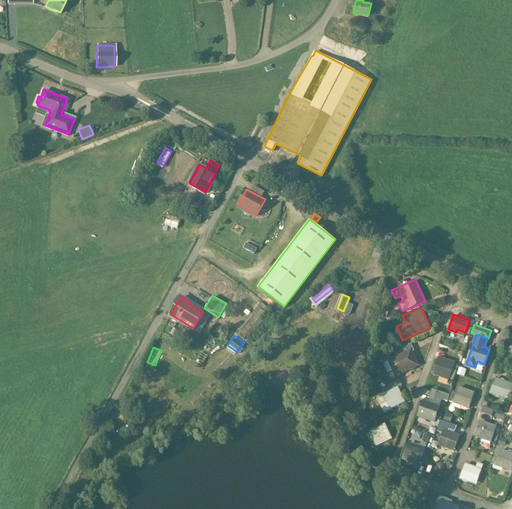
[(411,350),(398,356),(397,355),(389,359),(396,374),(417,364),(411,350)]
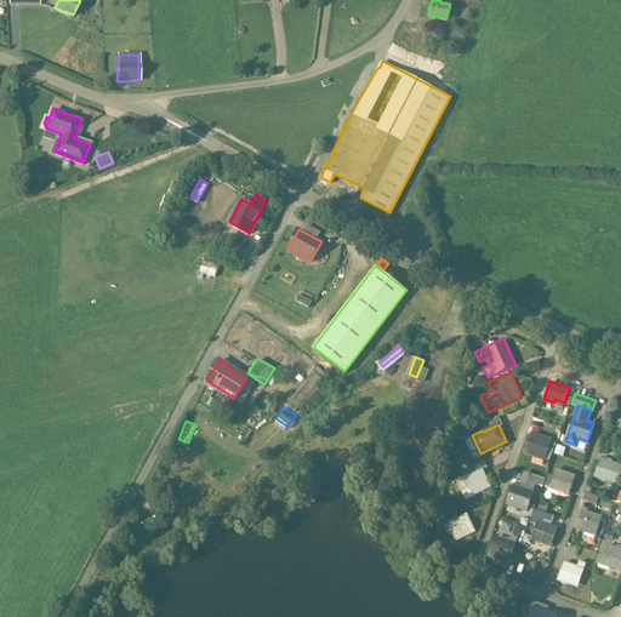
[(551,439),(531,433),(525,451),(536,455),(536,451),(546,455),(551,439)]
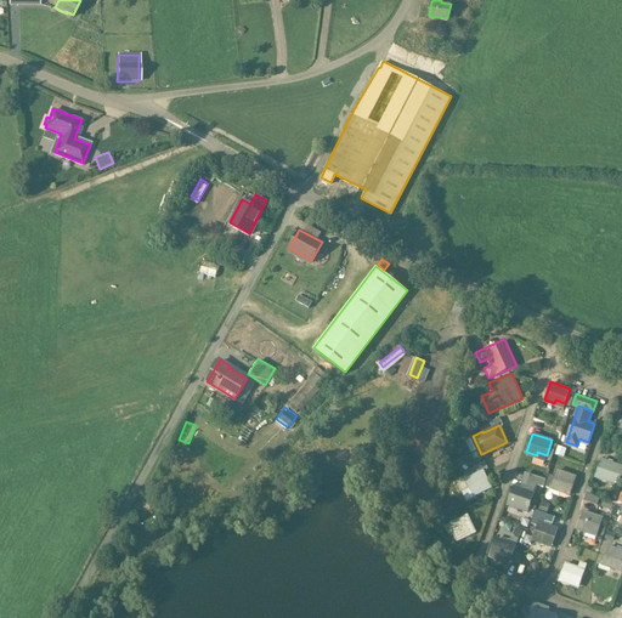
[(621,474),(621,464),(601,458),(595,476),(605,480),(606,476),(615,480),(617,474),(621,475),(621,474)]
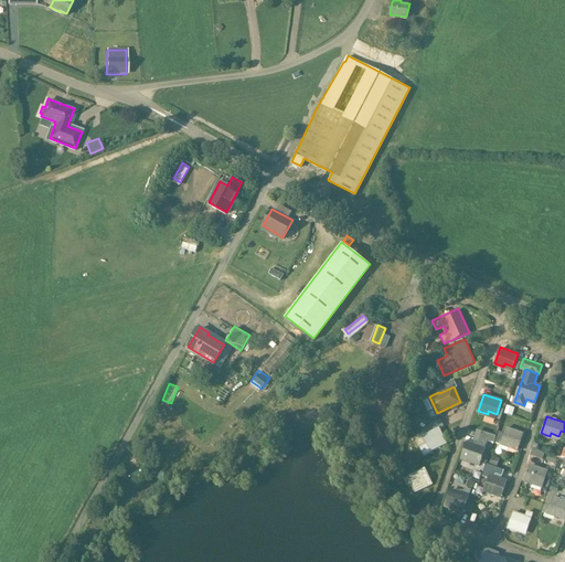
[(440,419),(430,423),(432,424),(434,428),(439,426),(443,425),(440,419)]
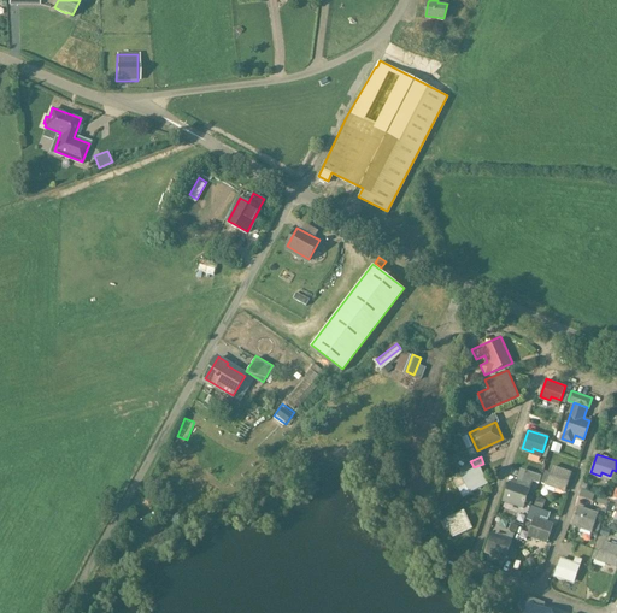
[(471,463),(460,467),(464,472),(474,469),(474,467),(471,463)]
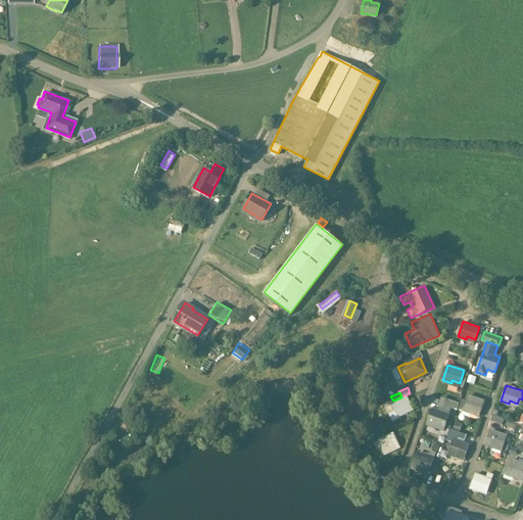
[(407,394),(401,396),(401,397),(393,400),(397,410),(389,413),(392,419),(413,409),(407,394)]
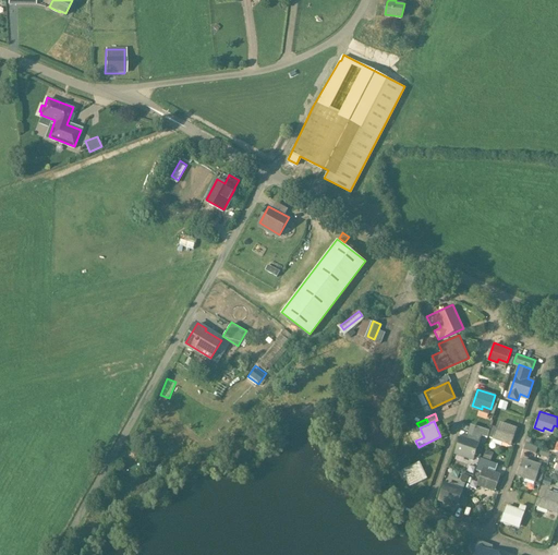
[(517,427),(499,421),(497,426),(495,434),(494,437),(511,443),(517,427)]
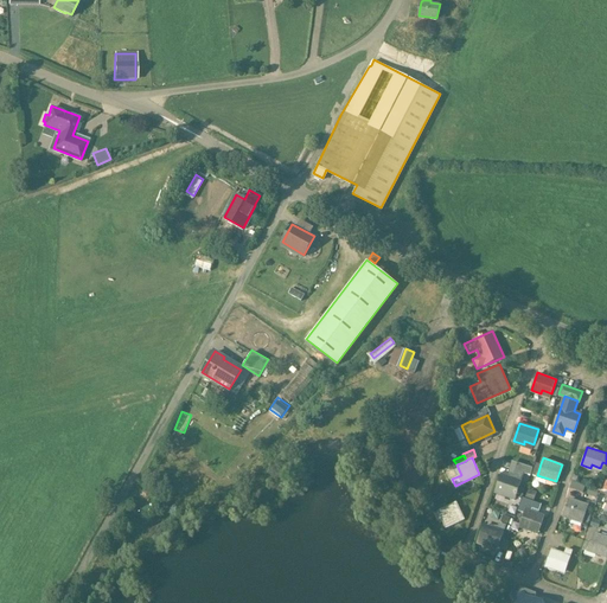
[(532,467),(515,460),(512,467),(524,472),(530,474),(532,467)]
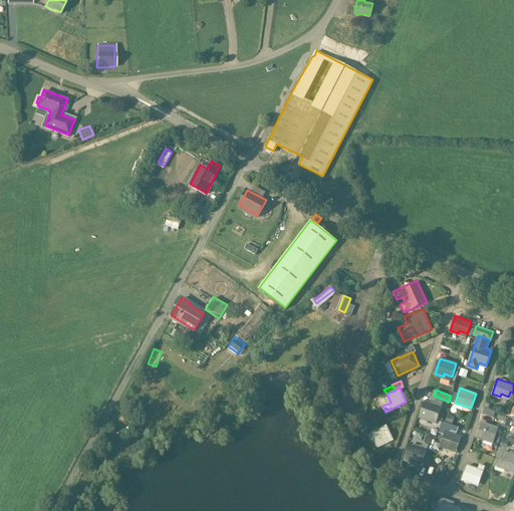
[(444,400),(434,396),(431,404),(441,407),(444,400)]
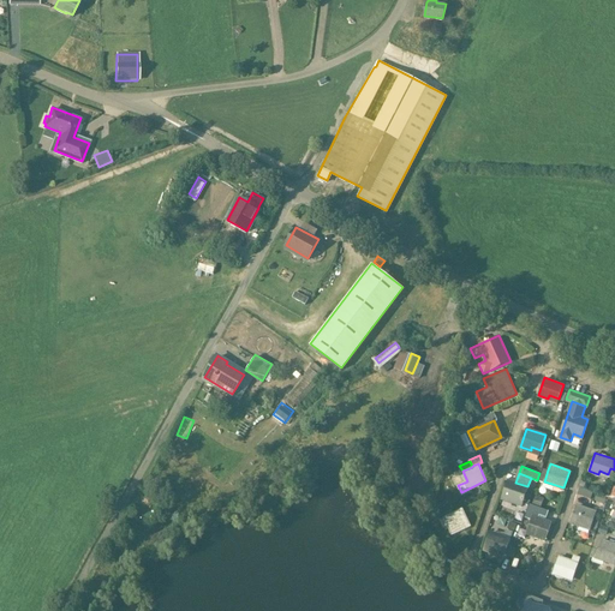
[(515,483),(508,480),(502,497),(513,501),(521,504),(523,502),(523,501),(525,493),(527,486),(515,483)]
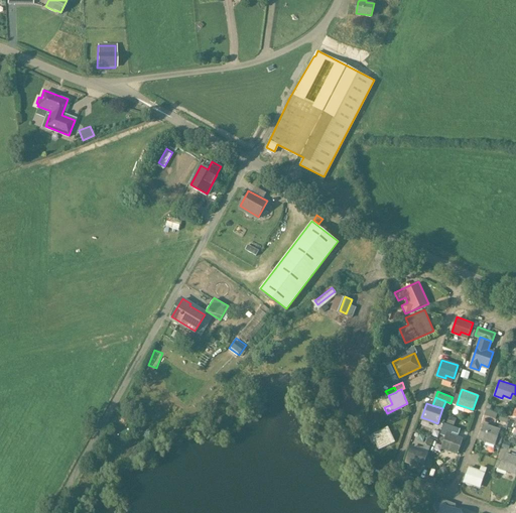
[(487,406),(484,412),(496,417),(499,411),(487,406)]
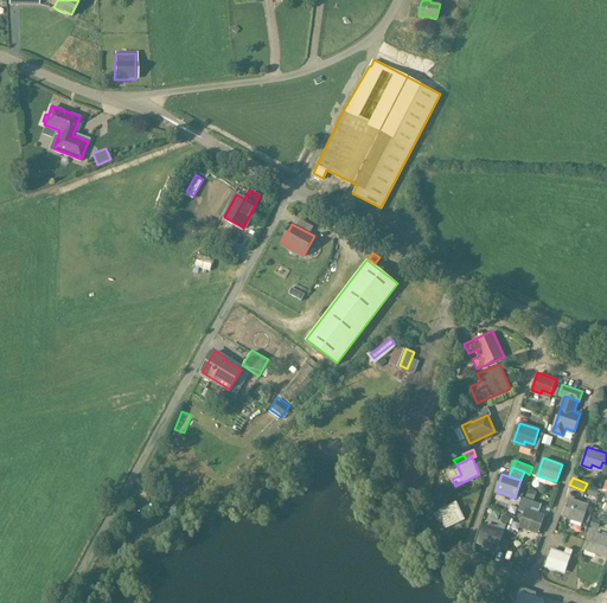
[(606,479),(606,480),(604,488),(606,489),(606,492),(606,495),(599,493),(596,500),(606,502),(606,479)]
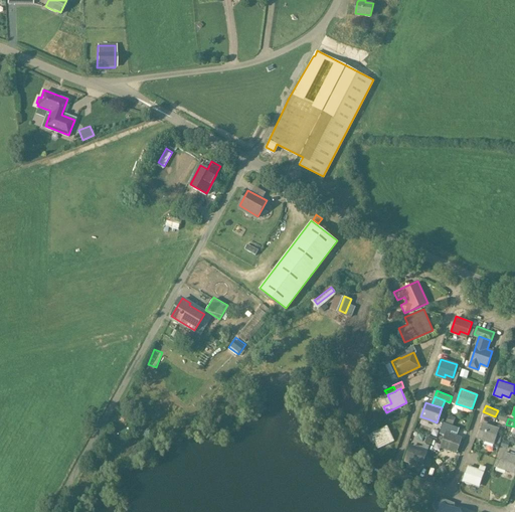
[(501,411),(499,417),(507,420),(509,413),(501,411)]
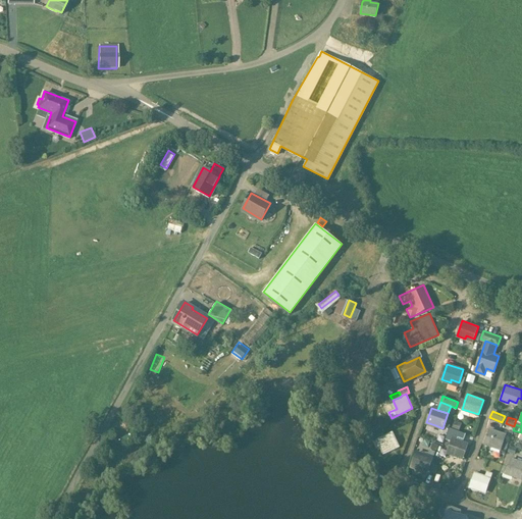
[(460,428),(462,422),(455,419),(453,425),(460,428)]
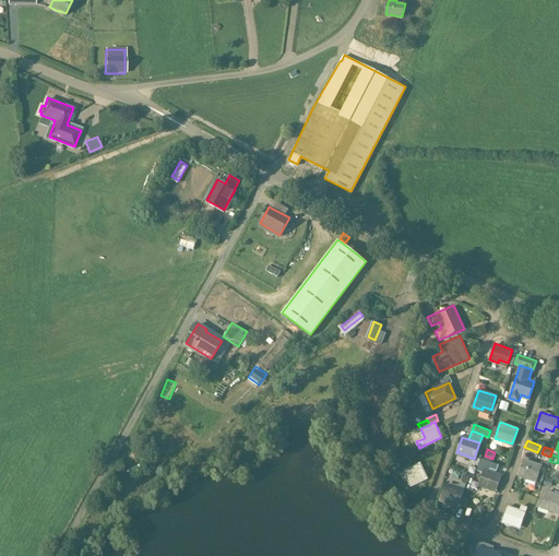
[(542,464),(524,459),(519,474),(528,477),(528,475),(537,478),(542,464)]
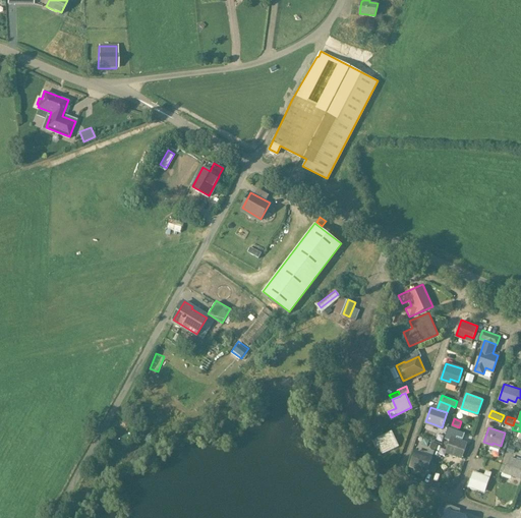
[(384,435),(379,437),(385,451),(398,445),(392,430),(384,435)]
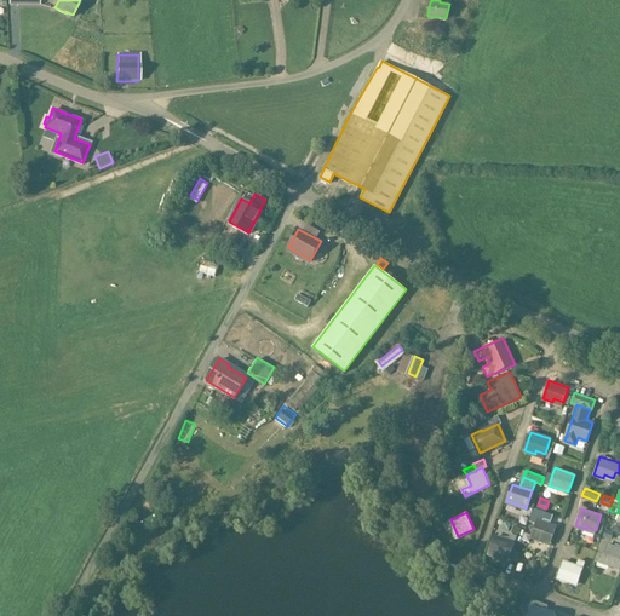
[(556,525),(537,519),(532,534),(540,537),(539,540),(550,543),(556,525)]
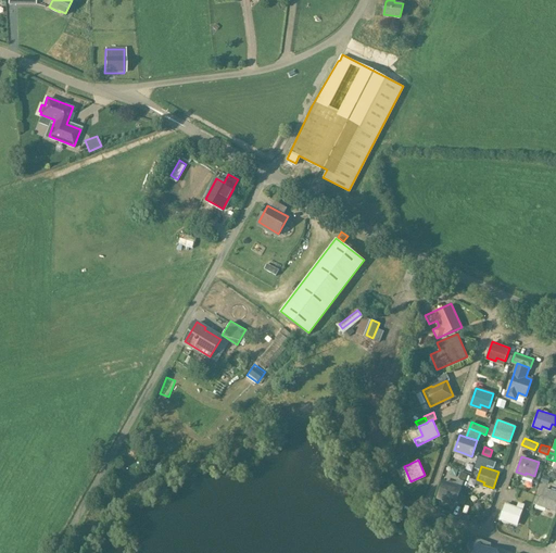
[(455,485),(443,480),(438,497),(447,500),(449,498),(456,500),(460,487),(455,485)]
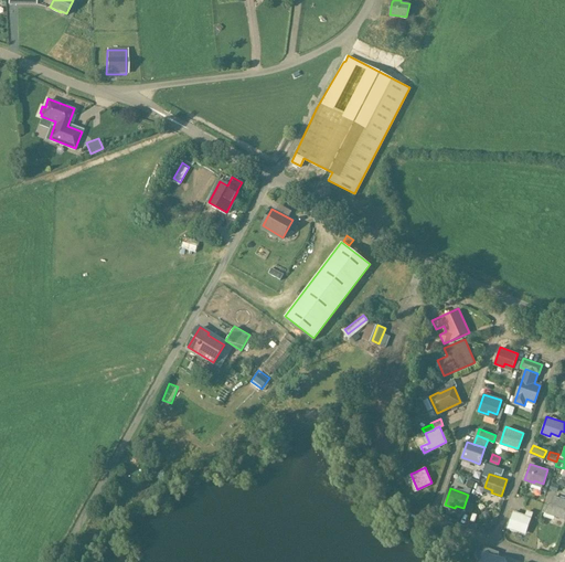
[(564,516),(564,499),(553,496),(547,509),(556,512),(555,515),(564,518),(564,516)]
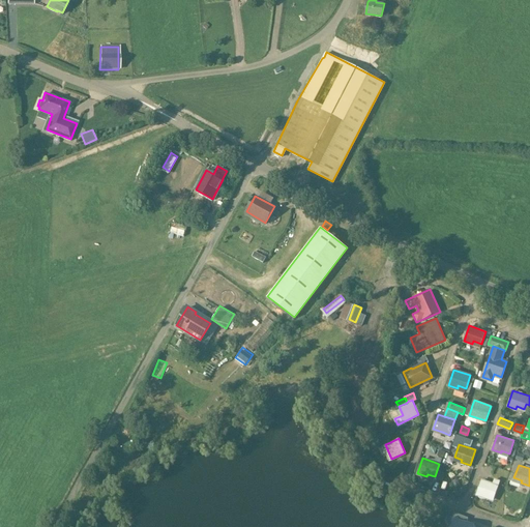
[(493,482),(481,479),(476,494),(486,497),(486,495),(494,497),(498,485),(493,482)]
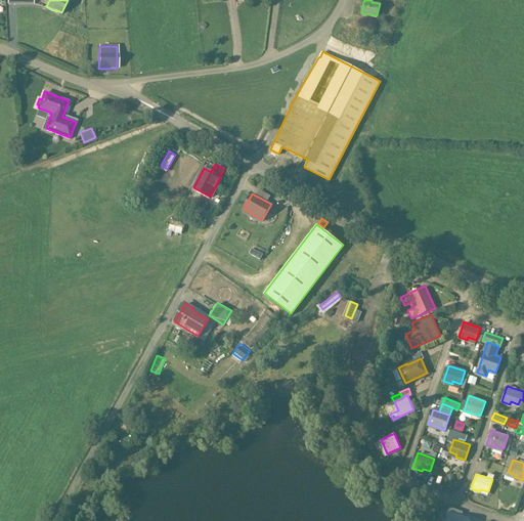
[(463,511),(445,504),(442,511),(447,513),(447,512),(461,517),(463,511)]
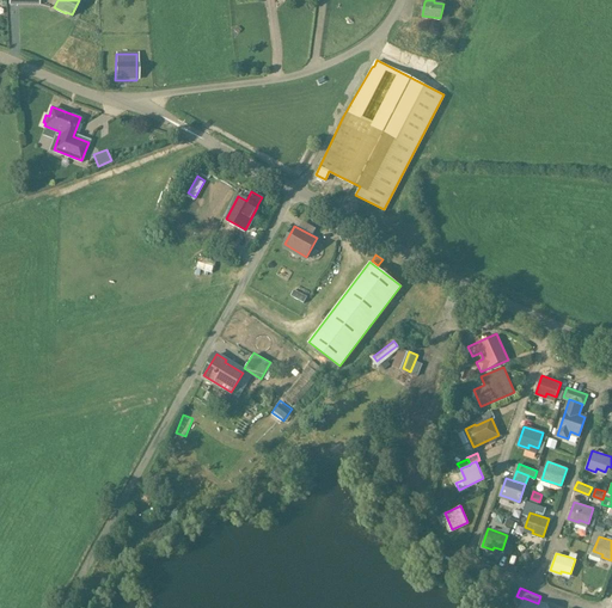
[(538,603),(522,597),(522,599),(518,607),(548,607),(546,607),(538,603)]
